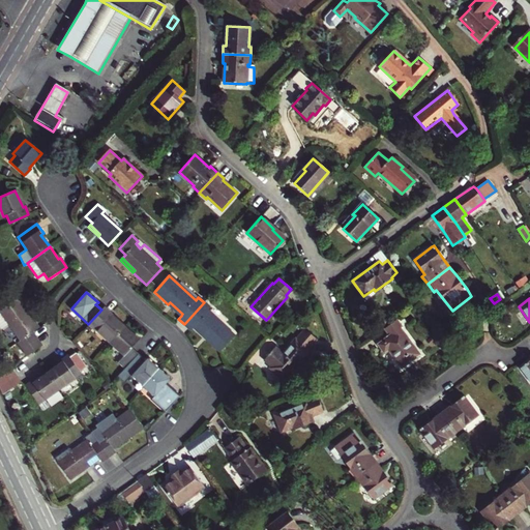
[(18,343),(28,356),(42,347),(32,333),(36,330),(26,316),(28,314),(18,299),(0,311),(0,312),(21,341),(18,343)]
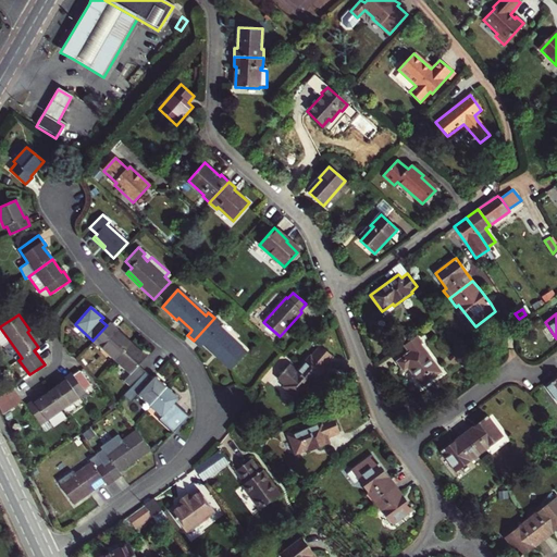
[(178,318),(176,320),(190,332),(192,330),(178,318)]
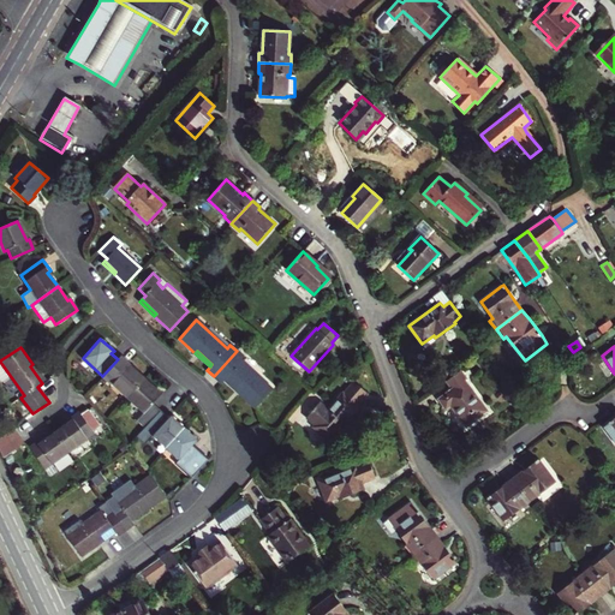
[(244,358),(237,351),(214,376),(221,382),(226,377),(242,392),(239,394),(255,407),(272,389),(242,362),(244,358)]
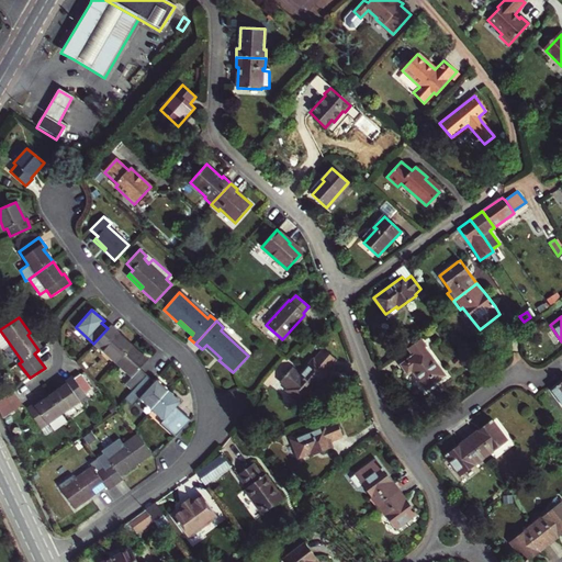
[(115,364),(132,346),(117,332),(110,326),(108,328),(93,344),(115,364)]
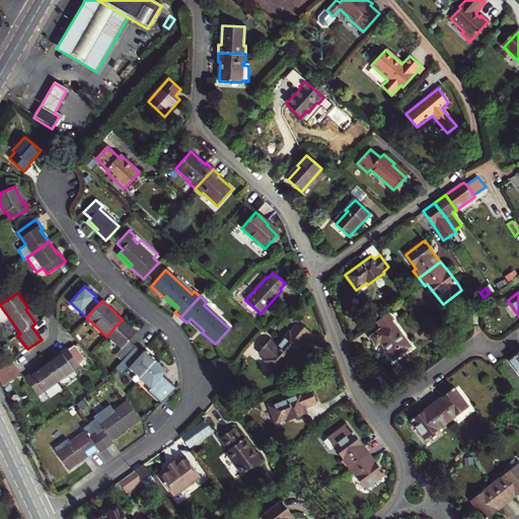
[(25,309),(35,323),(39,321),(27,307),(25,309)]
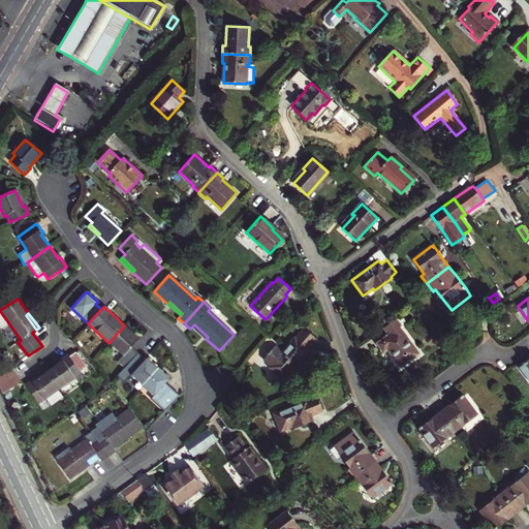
[(387,349),(401,367),(419,353),(401,328),(402,325),(397,319),(384,328),(389,334),(376,343),(383,351),(387,349)]
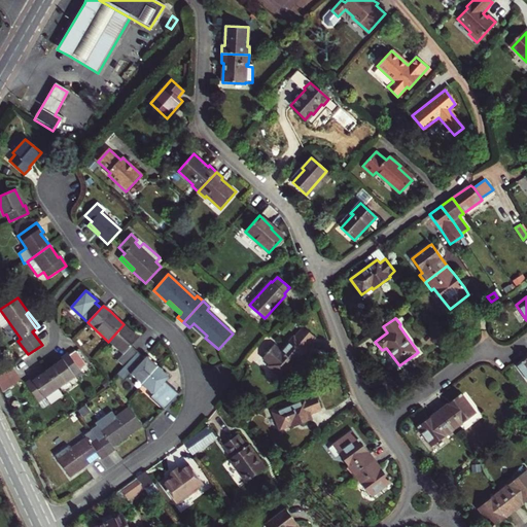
[(124,366),(137,352),(131,347),(138,338),(124,324),(108,342),(123,355),(117,360),(124,366)]
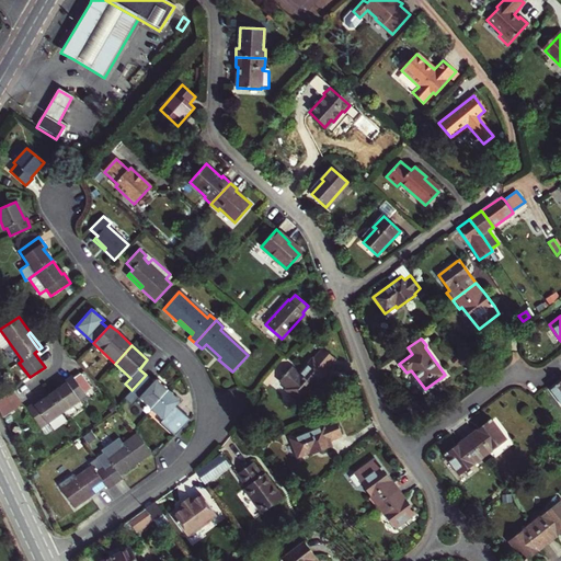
[(285,389),(300,402),(315,385),(317,386),(329,371),(325,369),(334,359),(322,348),(313,358),(312,358),(299,374),(292,367),(279,381),(287,387),(285,389)]
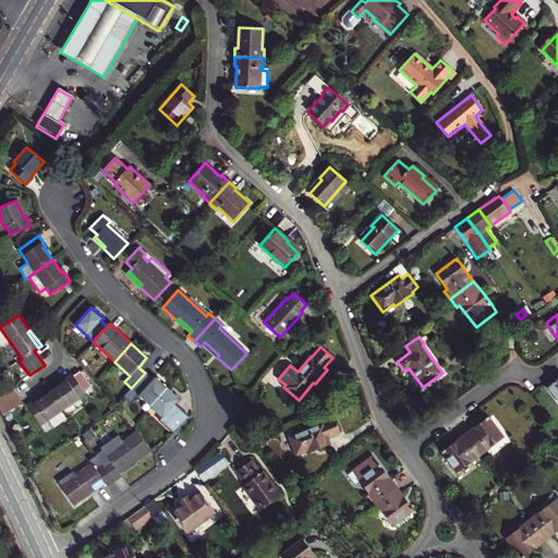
[(150,407),(168,388),(155,376),(153,379),(145,373),(131,388),(124,397),(132,403),(138,396),(150,407)]
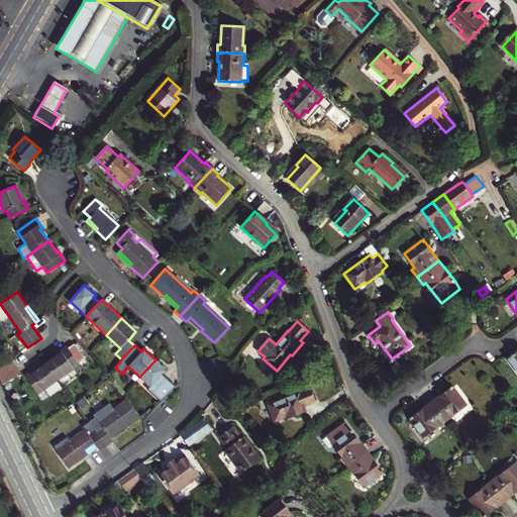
[(59,355),(46,364),(58,380),(79,365),(67,347),(57,353),(59,355)]
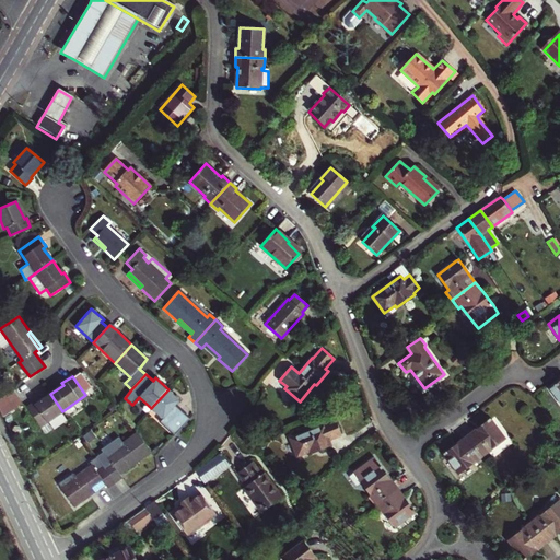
[(559,380),(550,388),(559,401),(559,380)]
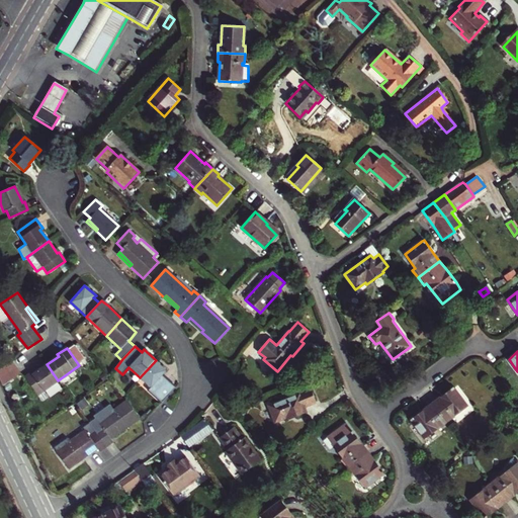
[(148,391),(162,403),(175,386),(162,375),(166,370),(156,360),(140,377),(151,387),(148,391)]
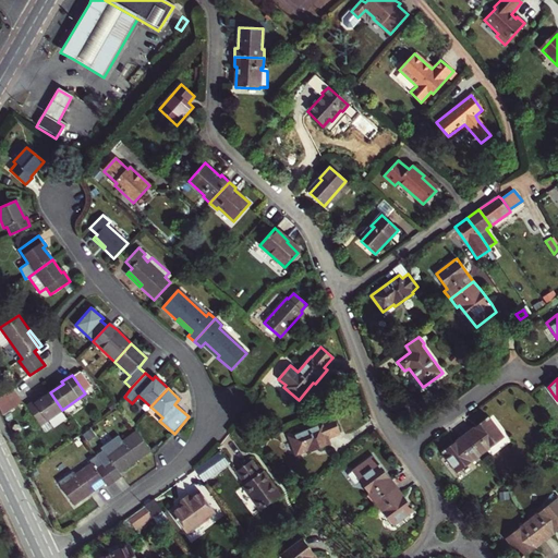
[(0,400),(0,410),(2,414),(20,401),(13,390),(0,400)]
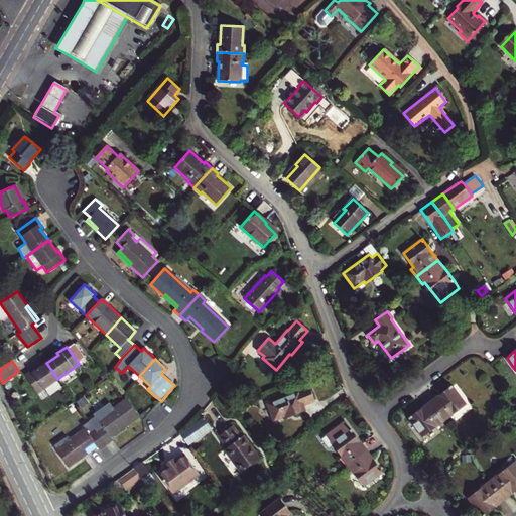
[(37,394),(57,379),(46,363),(35,371),(34,369),(25,376),(37,394)]
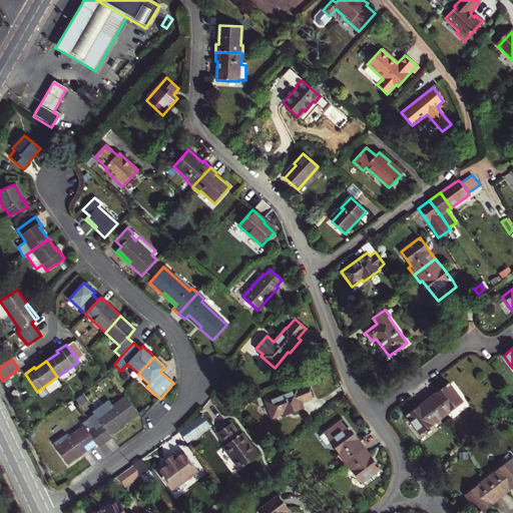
[(285,416),(294,412),(304,407),(302,402),(314,398),(308,384),(296,389),(296,388),(266,400),(273,418),(284,413),(285,416)]
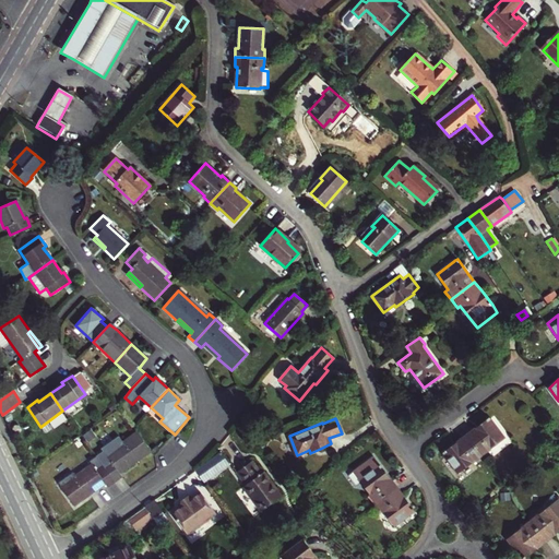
[(466,435),(483,459),(491,452),(489,450),(504,439),(490,420),(489,418),(475,428),(466,435)]
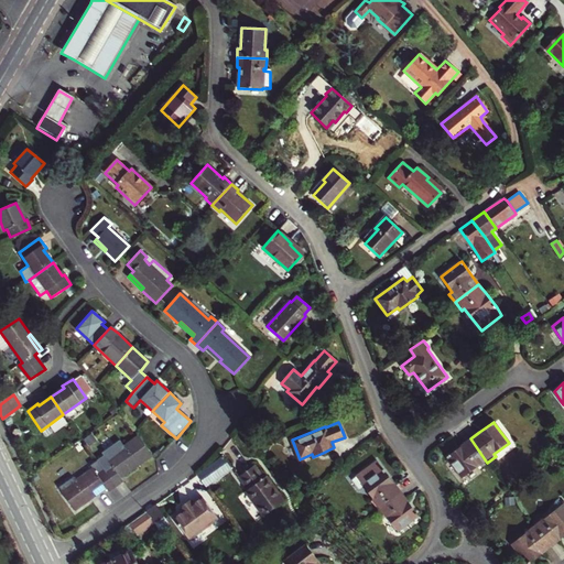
[(104,456),(97,461),(116,486),(122,480),(119,475),(133,465),(136,467),(152,456),(138,437),(122,447),(119,443),(102,454),(104,456)]
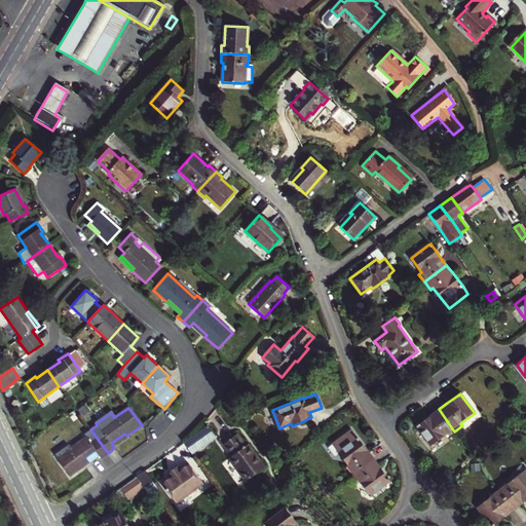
[(454,431),(439,409),(430,415),(417,425),(418,427),(431,445),(446,435),(447,437),(454,431)]
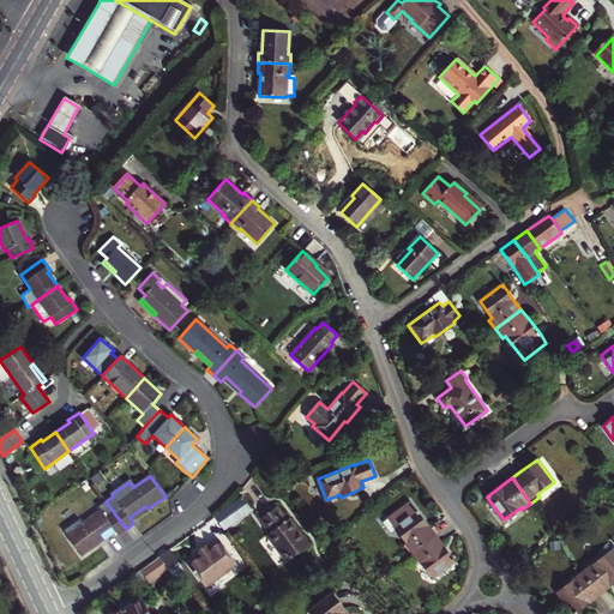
[(215,517),(224,529),(252,510),(242,497),(215,517)]
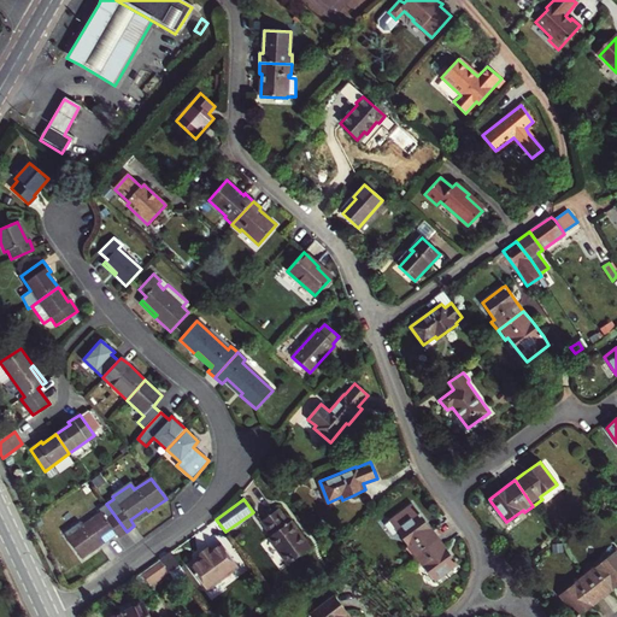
[(66,538),(82,558),(99,546),(97,544),(113,532),(118,538),(127,532),(106,504),(98,509),(100,513),(66,538)]
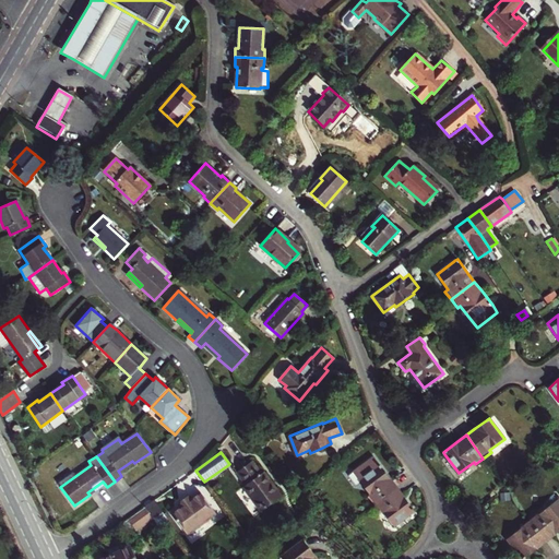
[(367,496),(373,504),(396,487),(390,478),(381,465),(373,456),(353,472),(370,495),(367,496)]
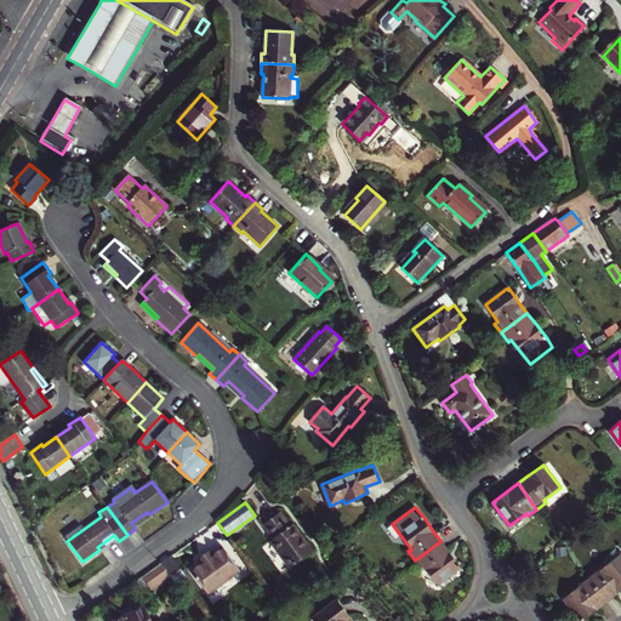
[(290,525),(280,512),(262,524),(273,539),(271,541),(290,568),(313,551),(294,524),(290,525)]
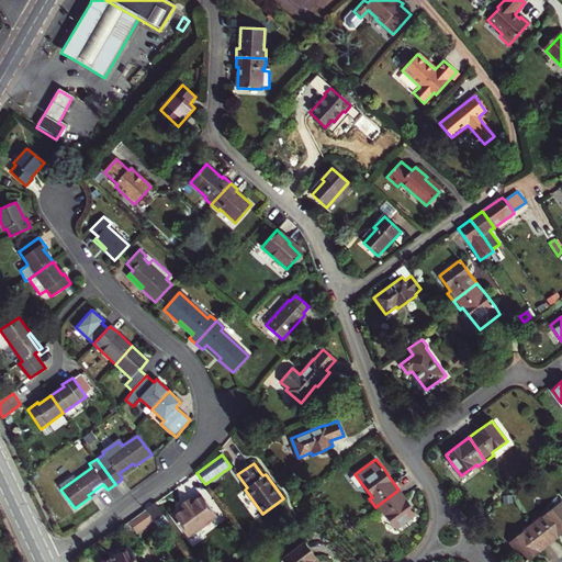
[(395,529),(414,515),(416,513),(406,498),(398,490),(375,507),(382,516),(384,514),(395,529)]
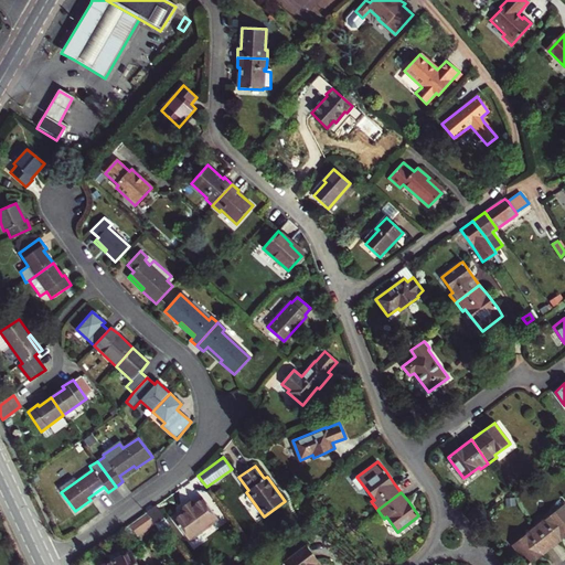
[(183,511),(173,518),(189,540),(217,519),(203,497),(192,504),(190,501),(188,502),(182,505),(180,508),(183,511)]
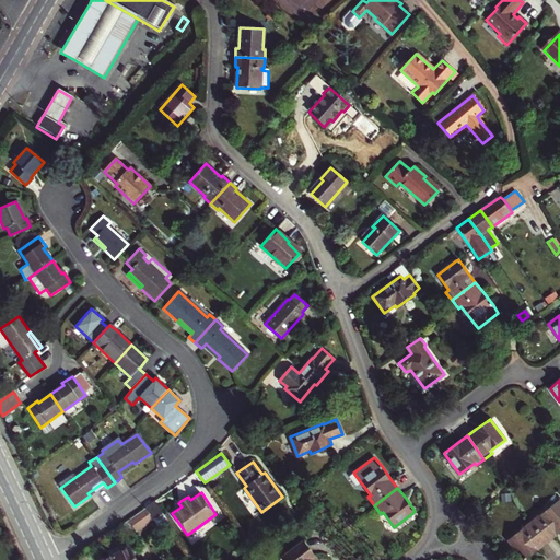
[(537,513),(529,520),(547,541),(555,535),(559,531),(559,499),(539,515),(537,513)]
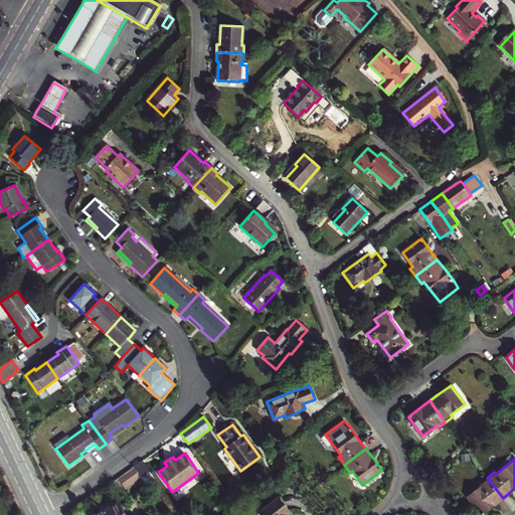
[(142,461),(134,467),(141,478),(147,486),(155,481),(156,480),(142,461)]
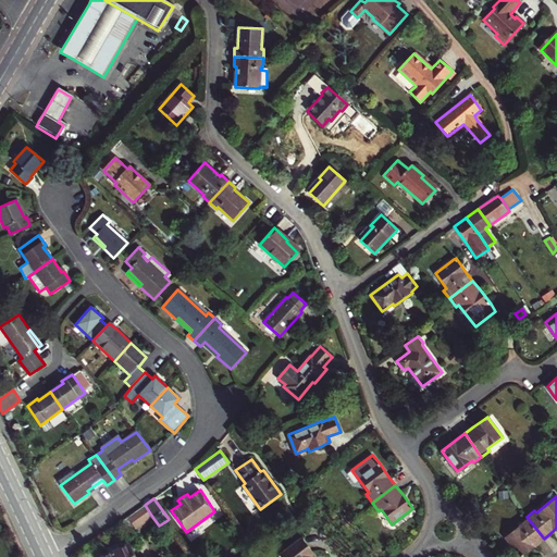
[(479,512),(471,503),(462,510),(469,519),(479,512)]
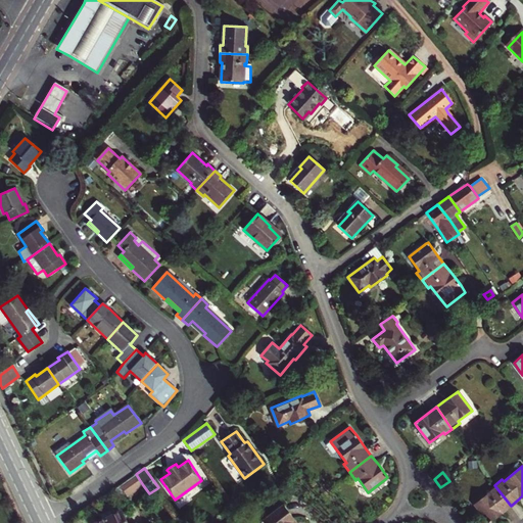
[(136,474),(120,485),(128,496),(143,485),(136,474)]
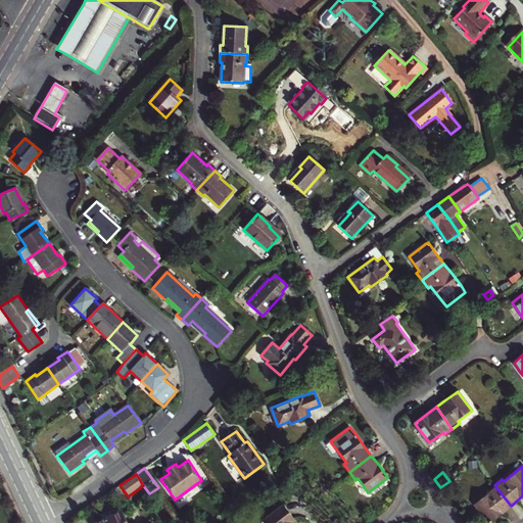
[(475,504),(487,520),(489,522),(502,513),(511,506),(494,485),(486,490),(488,493),(475,504)]
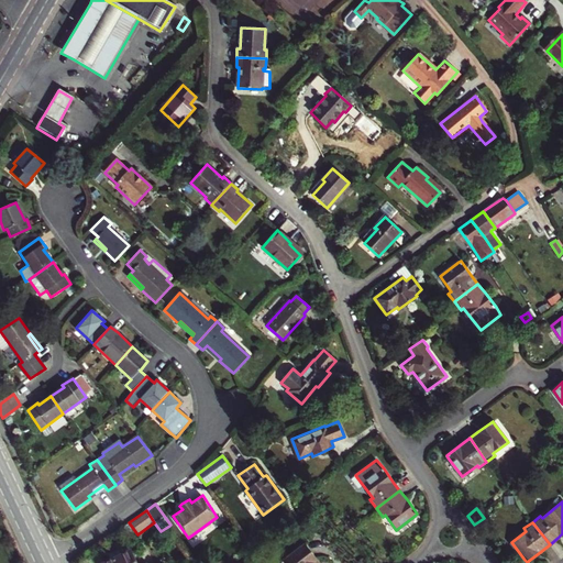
[(133,542),(122,548),(125,552),(130,550),(135,547),(133,542)]
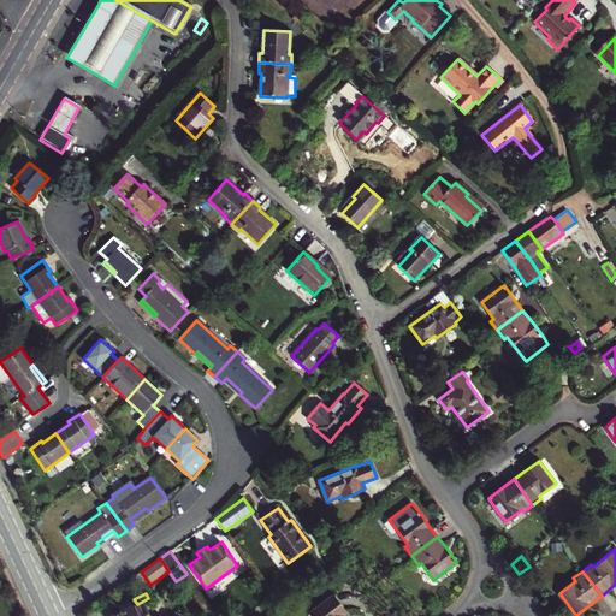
[(148,615),(142,602),(137,604),(134,599),(132,597),(117,604),(119,609),(116,610),(118,615),(114,615),(148,615)]
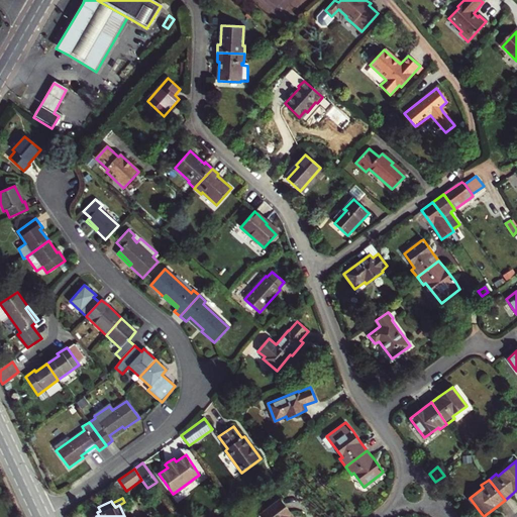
[(292,516),(279,501),(257,516),(259,516),(292,516)]
